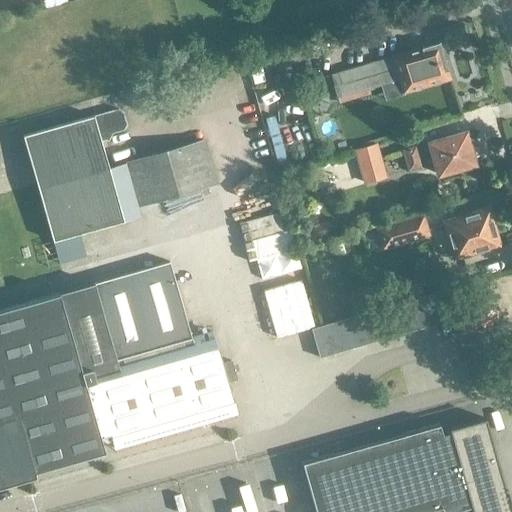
[(393,55),(403,91),(449,78),(440,47),(432,44),(393,55)]
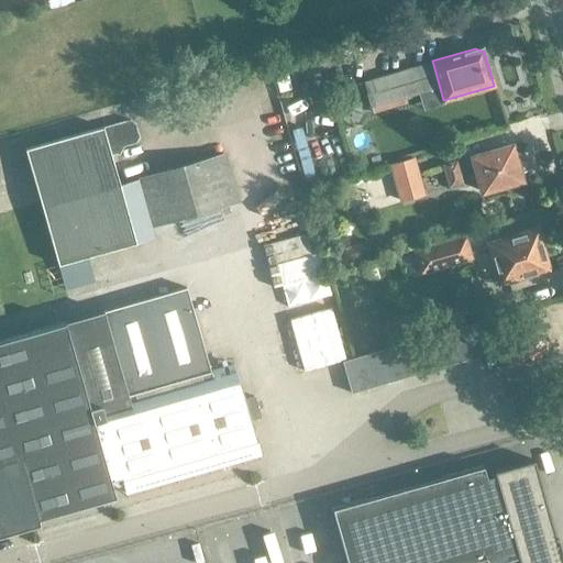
[(443,100),(432,61),(364,81),(372,108),(429,90),(432,103),(443,100)]
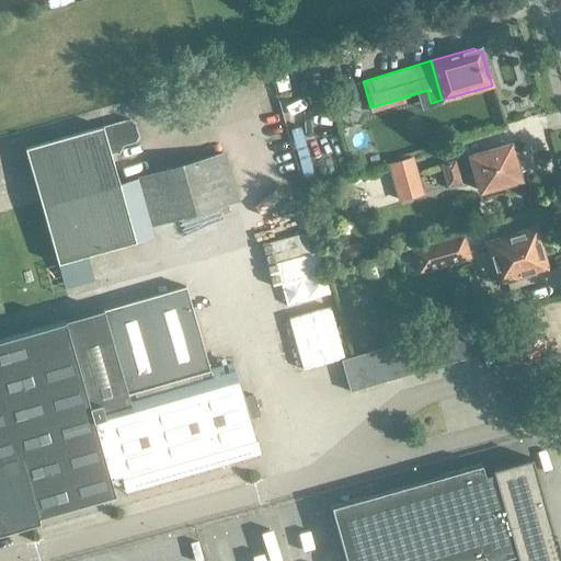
[(101,126),(24,148),(57,263),(134,241),(110,153),(118,155),(123,147),(137,144),(140,137),(136,124),(127,119),(102,126),(101,126)]
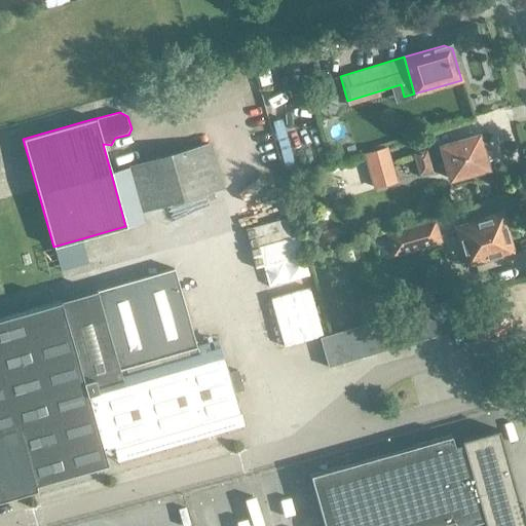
[(478,136),(436,148),(441,163),(446,162),(450,179),(487,168),(485,164),(488,161),(487,154),(483,154),(478,136)]
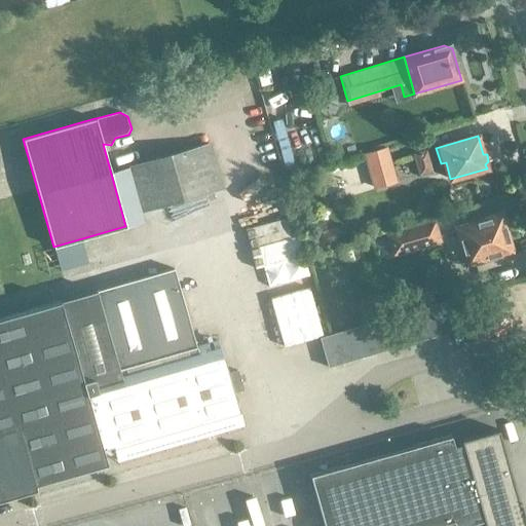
[(209,144),(129,166),(142,210),(221,187),(209,144)]
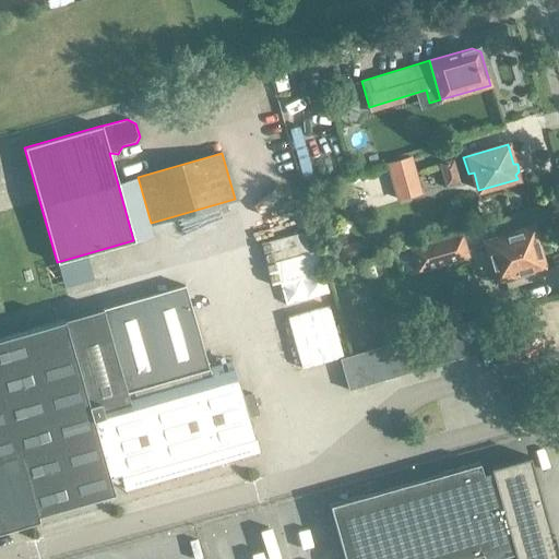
[(423,194),(412,156),(387,164),(397,202),(423,194)]
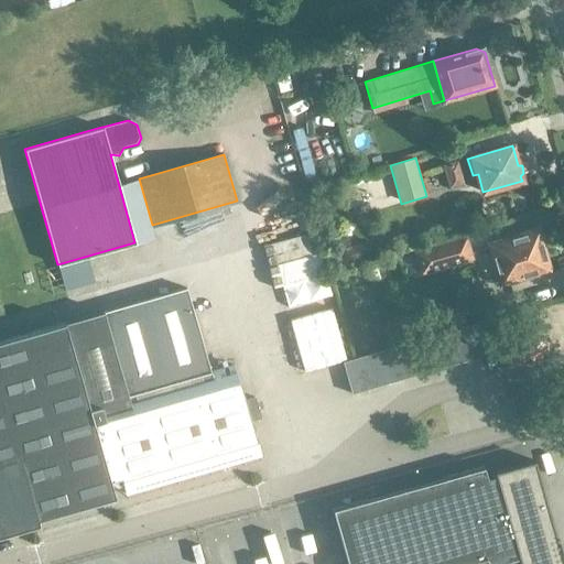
[(457,161),(443,165),(449,188),(465,184),(457,161)]
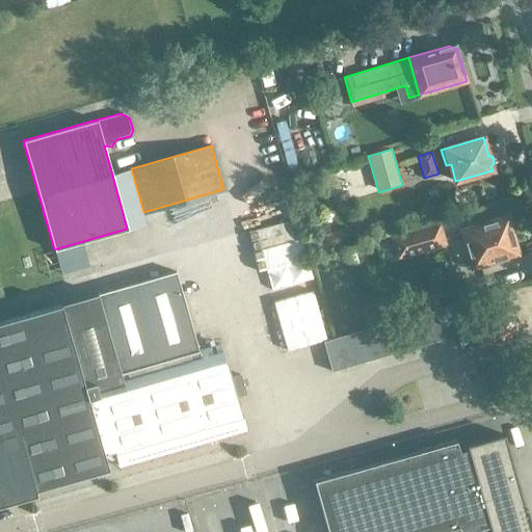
[(474,266),(483,264),(517,254),(507,218),(473,229),(462,232),(474,266)]
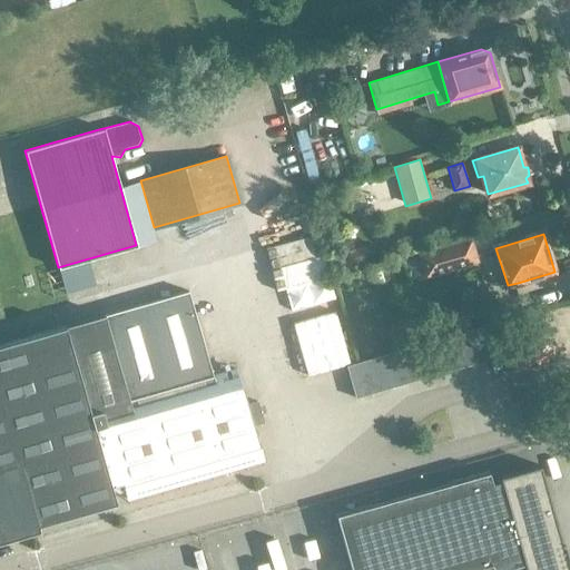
[(474,241),(422,255),(421,255),(428,278),(481,264),(474,241)]
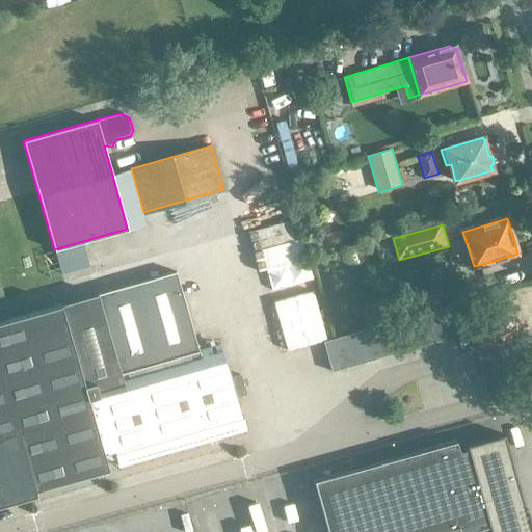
[(340,244),(336,232),(308,240),(312,253),(340,244)]
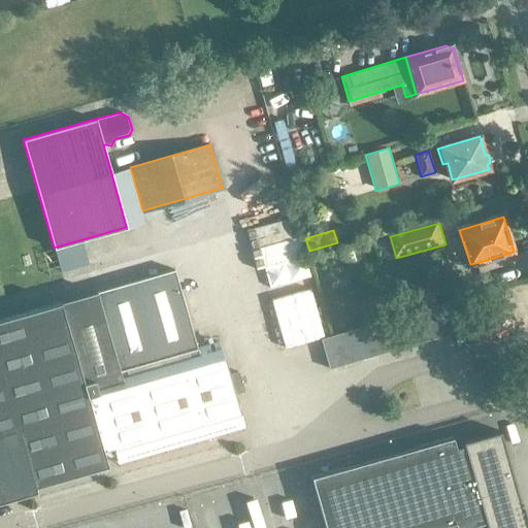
[(249,249),(256,274),(303,261),(296,235),(249,249)]
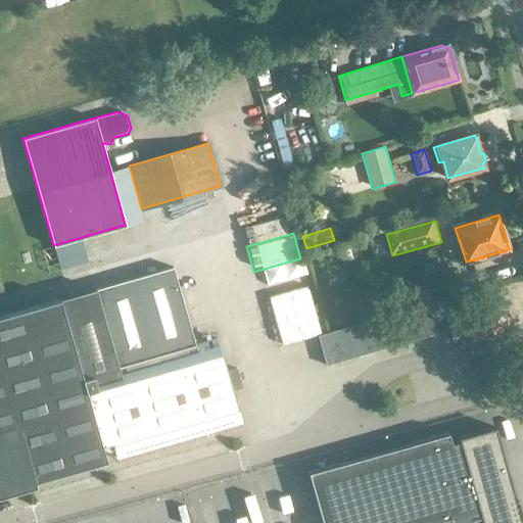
[(240,420),(232,390),(242,387),(236,369),(227,371),(218,338),(195,343),(173,269),(93,290),(0,317),(0,495),(6,494),(37,485),(35,481),(106,462),(105,455),(102,444),(112,442),(115,455),(116,459),(241,424),(240,420)]
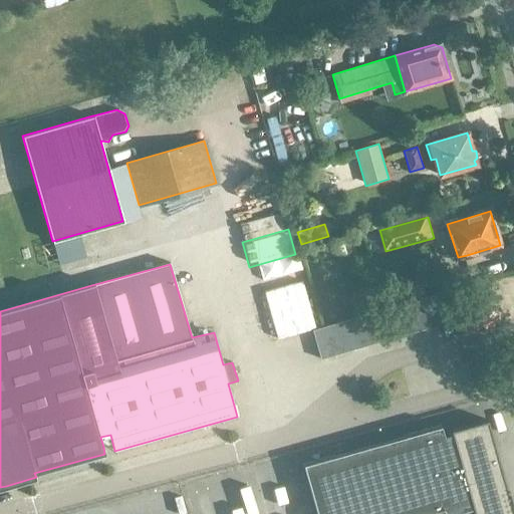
[(421,278),(407,282),(412,299),(426,295),(421,278)]
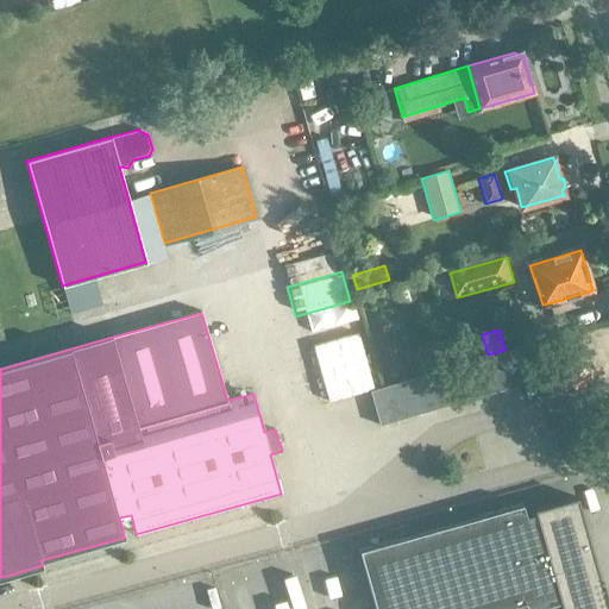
[(443,362),(454,358),(452,347),(439,352),(443,362)]
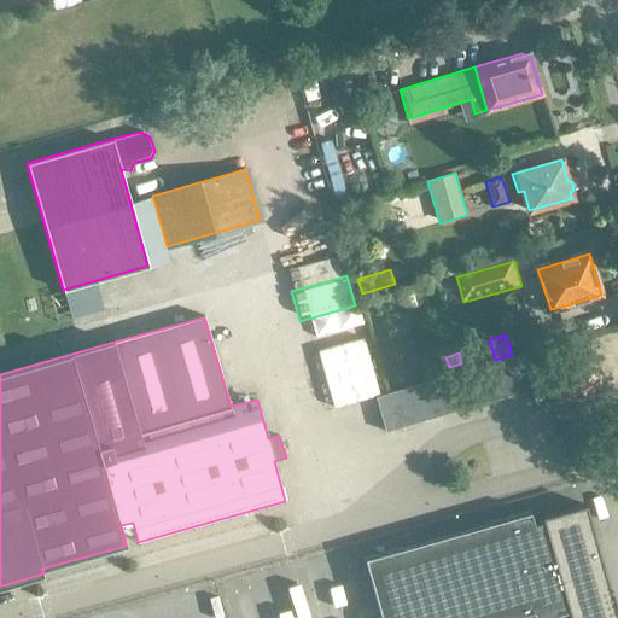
[(526,371),(531,390),(536,404),(601,386),(601,385),(606,384),(601,365),(595,366),(592,353),(566,360),(564,353),(549,356),(552,363),(526,371)]
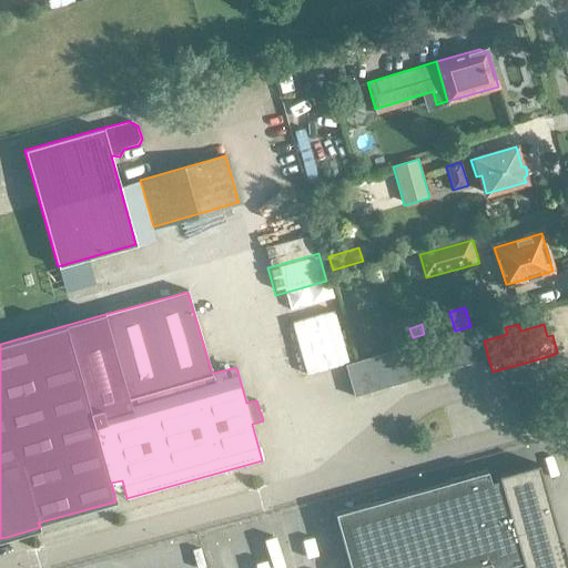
[(488,358),(484,341),(479,326),(345,365),(354,397),(488,358)]
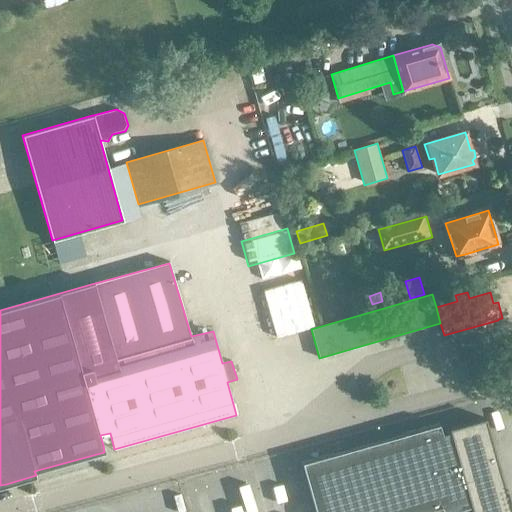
[(463,511),(511,511),(496,455),(486,419),(450,429),(450,432),(442,435),(440,425),(303,463),(316,511),(424,511),(442,507),(443,511),(451,511),(463,509),(463,511)]
